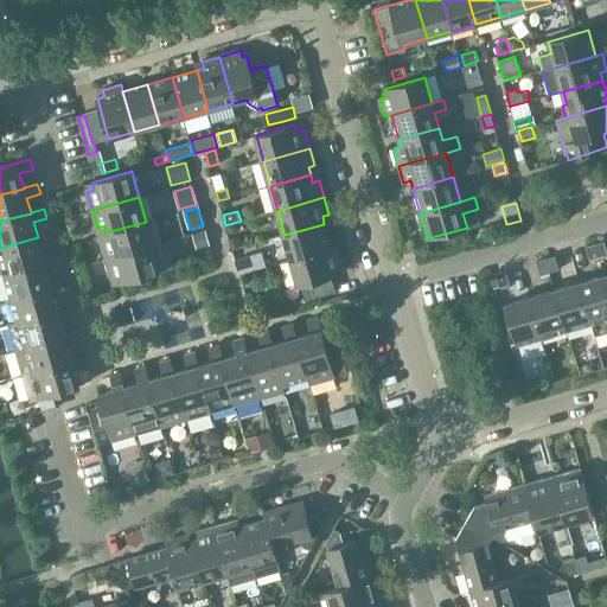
[(101,242),(107,260),(153,247),(146,222),(106,232),(108,241),(101,242)]
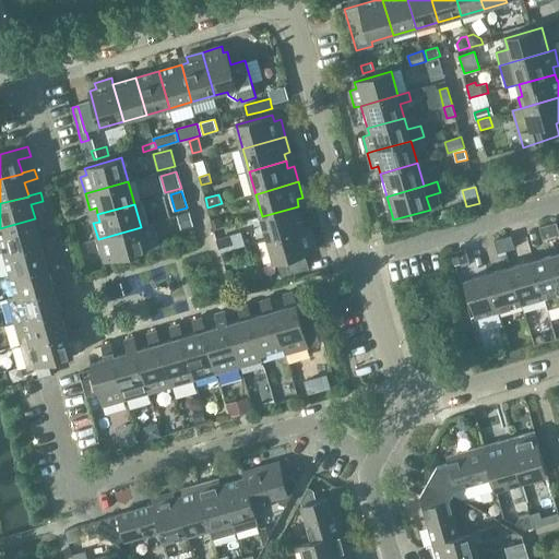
[(269,239),(305,229),(298,206),(262,216),(269,239)]
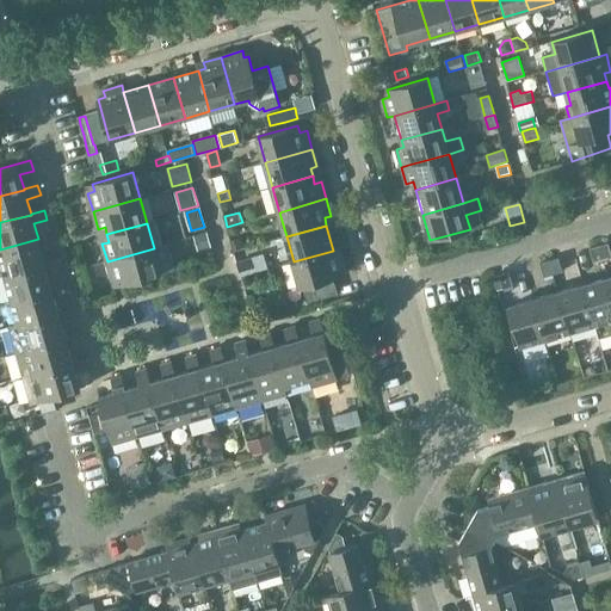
[(0,276),(5,276),(45,264),(45,263),(41,248),(54,245),(51,234),(38,239),(0,250),(0,276)]
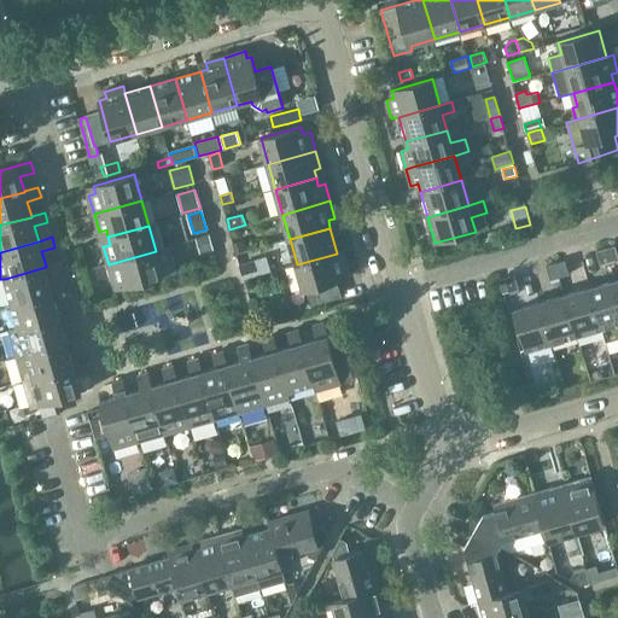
[(208,237),(196,240),(200,254),(211,250),(208,237)]
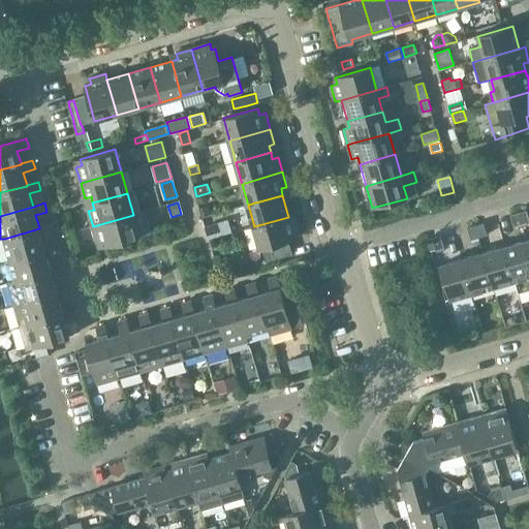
[(210,206),(200,209),(203,217),(213,214),(210,206)]
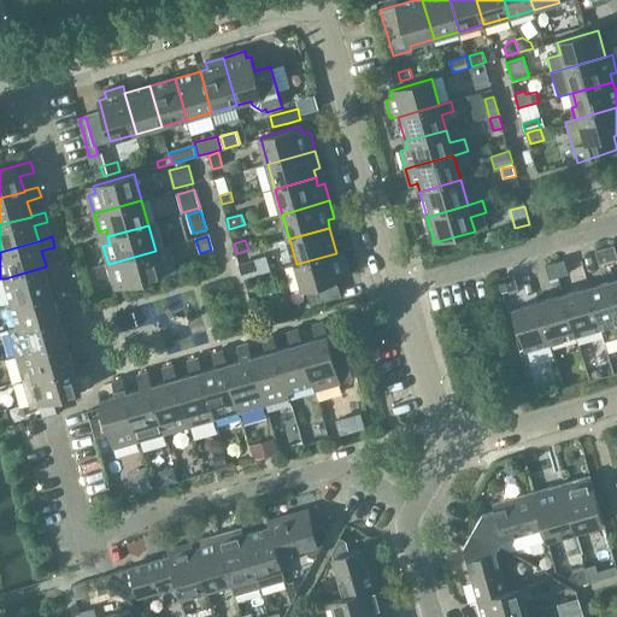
[(109,264),(113,281),(121,280),(123,288),(177,272),(170,246),(156,251),(109,264)]
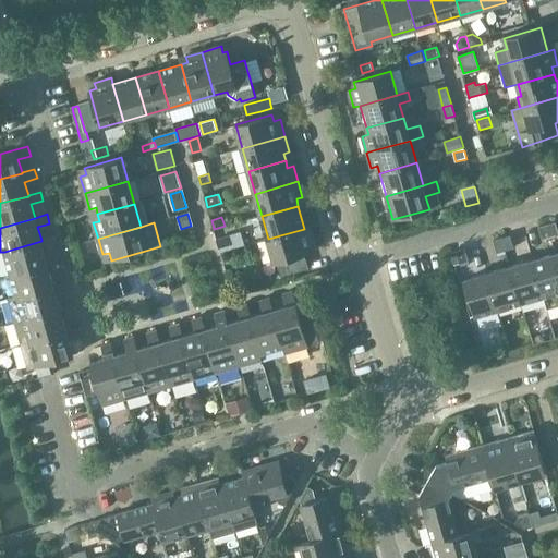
[(546,226),(549,238),(557,235),(555,222),(546,226)]
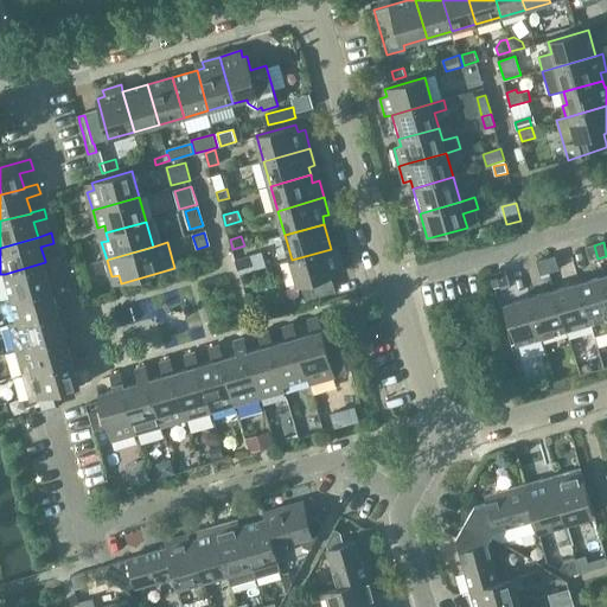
[(598,259),(594,246),(586,248),(589,261),(598,259)]
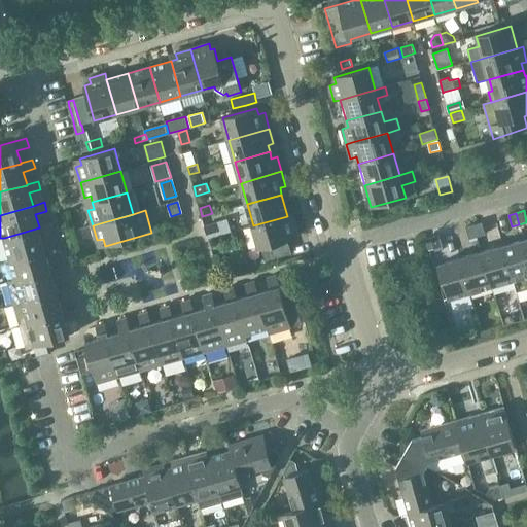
[(293,214),(287,216),(253,225),(259,248),(274,244),(286,240),(294,238),(292,231),(297,229),(293,214)]
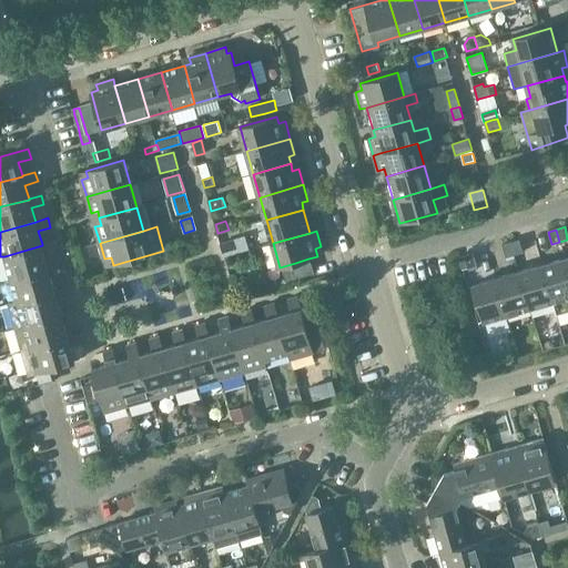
[(510,242),(514,255),(523,253),(519,240),(510,242)]
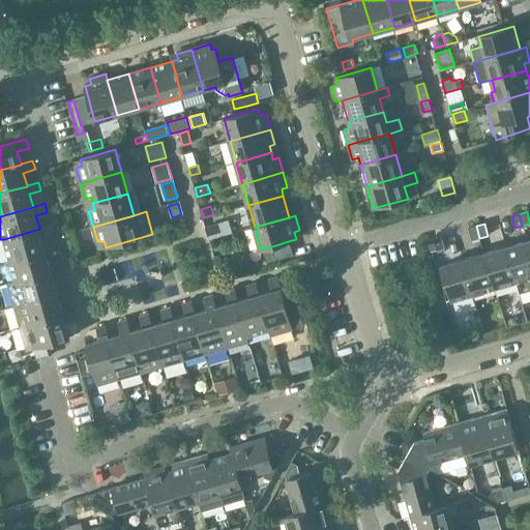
[(4,239),(10,260),(46,251),(45,249),(41,237),(53,234),(51,225),(39,228),(39,229),(4,239)]
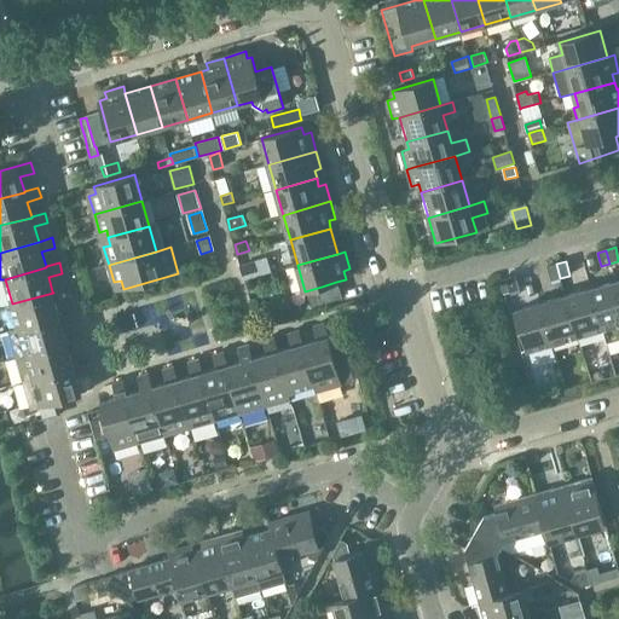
[(560,278),(556,264),(547,267),(550,281),(560,278)]
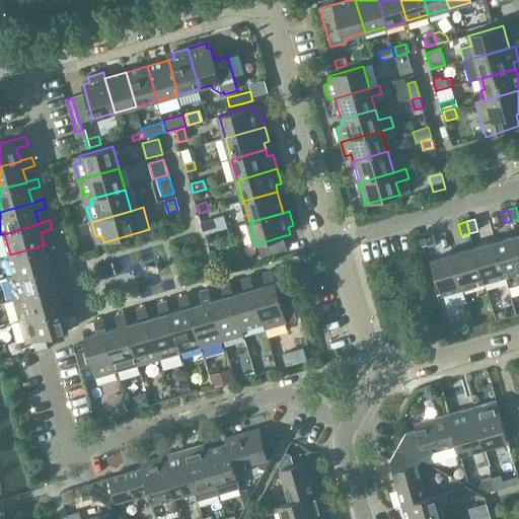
[(215,224),(203,228),(205,235),(217,232),(215,224)]
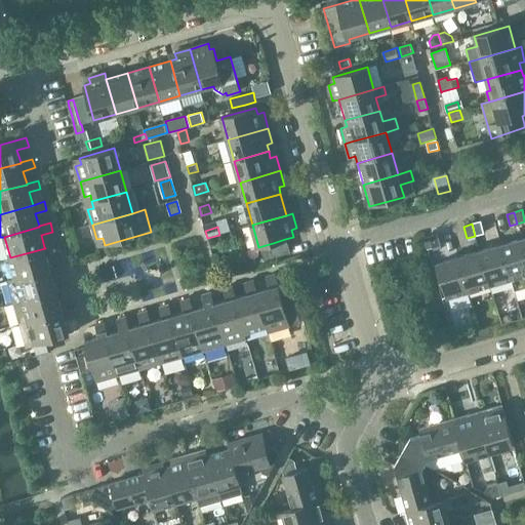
[(437,234),(429,237),(432,248),(440,246),(437,234)]
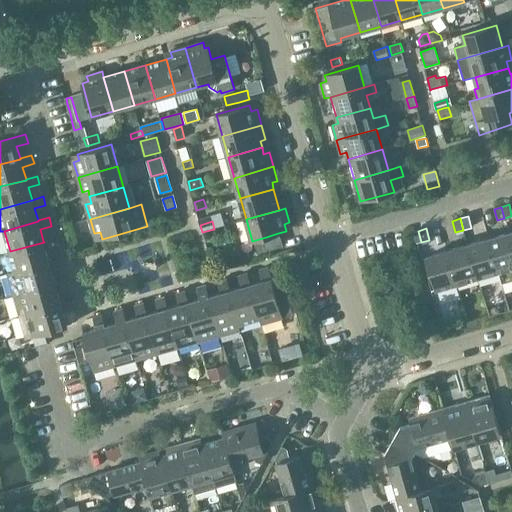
[(278,233),(266,237),(270,250),(281,247),(278,233)]
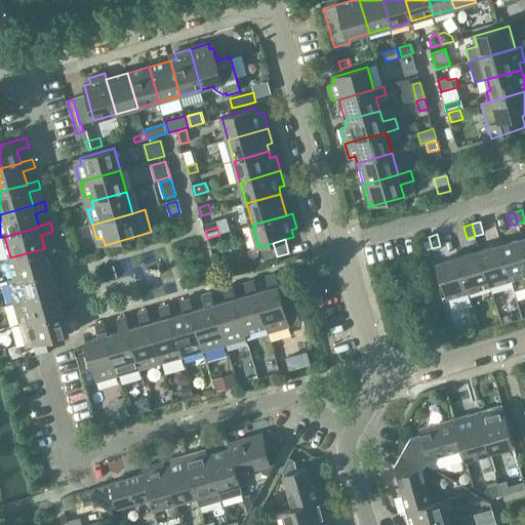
[(501,245),(511,279),(514,289),(524,285),(524,246),(523,239),(501,245)]
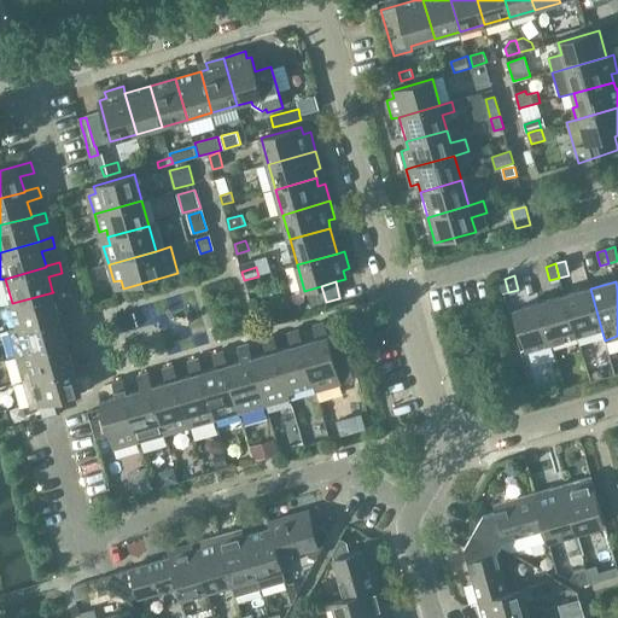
[(60,318),(59,316),(56,302),(69,297),(66,287),(52,291),(53,292),(12,303),(19,328),(60,318)]
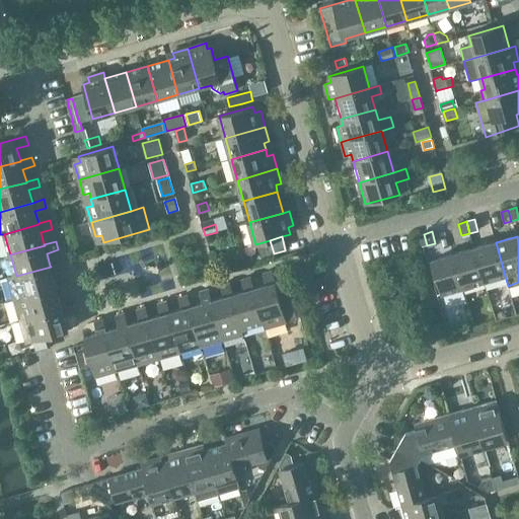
[(505,276),(496,242),(474,248),(485,282),(505,276)]
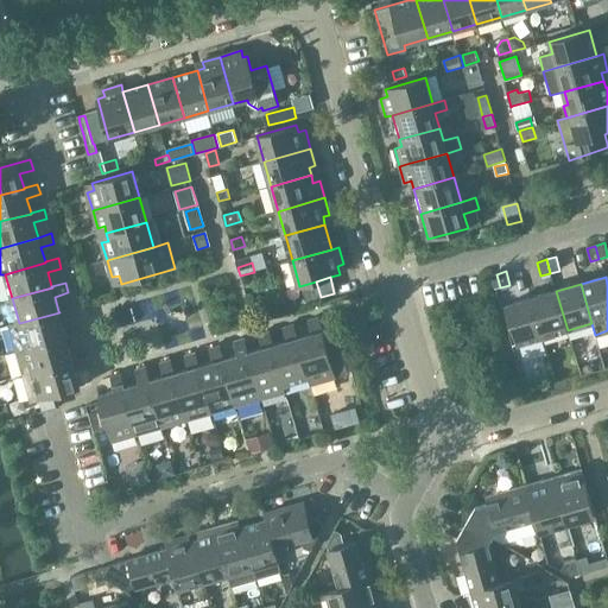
[(568,330),(556,291),(531,298),(543,337),(568,330)]
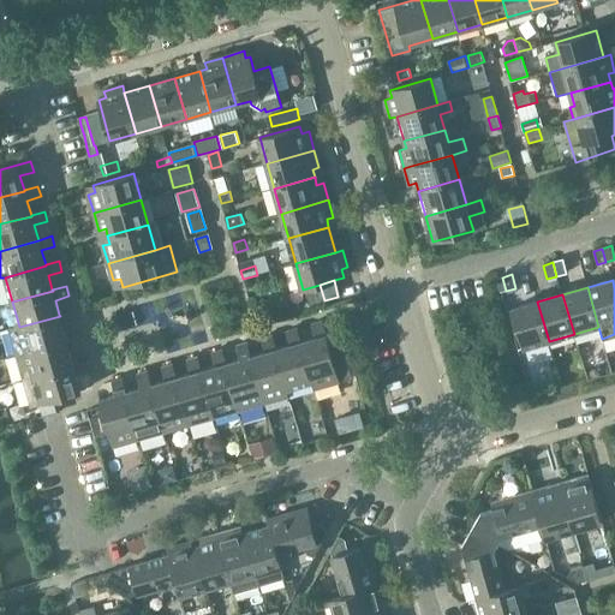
[(537,302),(512,309),(523,350),(549,341),(537,302)]
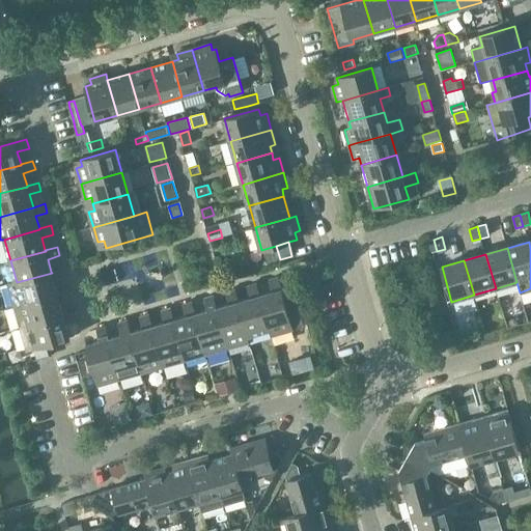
[(57,294),(54,280),(65,277),(63,269),(51,272),(52,273),(17,282),(8,284),(15,306),(57,294)]
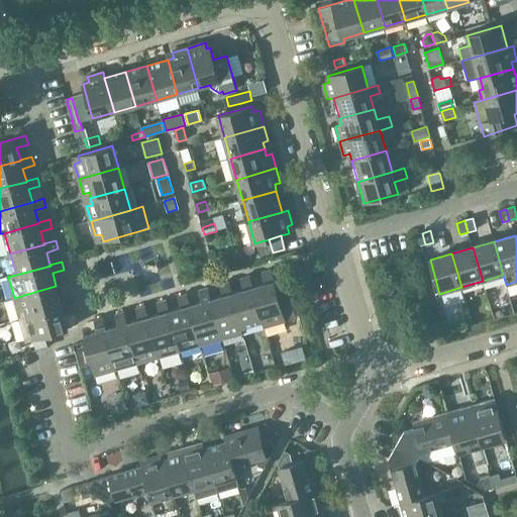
[(272,270),(263,273),(266,284),(253,287),(252,288),(263,321),(265,327),(296,318),(290,299),(281,302),(272,270)]
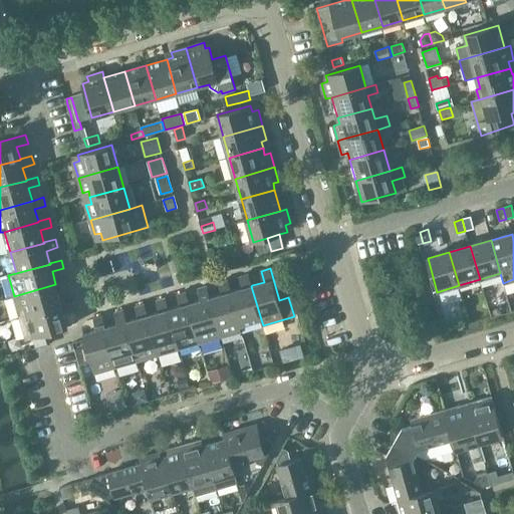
[(261,319),(251,286),(252,285),(249,274),(240,277),(243,288),(231,291),(230,292),(240,325),(261,319)]
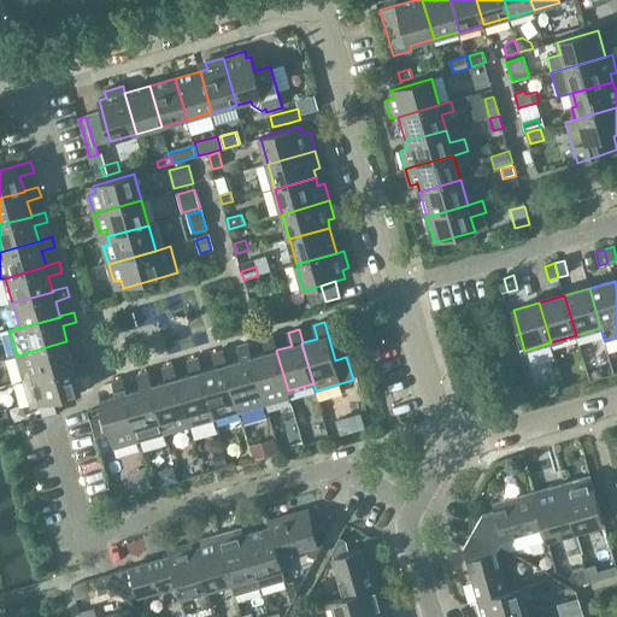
[(74,366),(74,365),(70,351),(83,347),(81,336),(66,341),(17,356),(24,381),(74,366)]
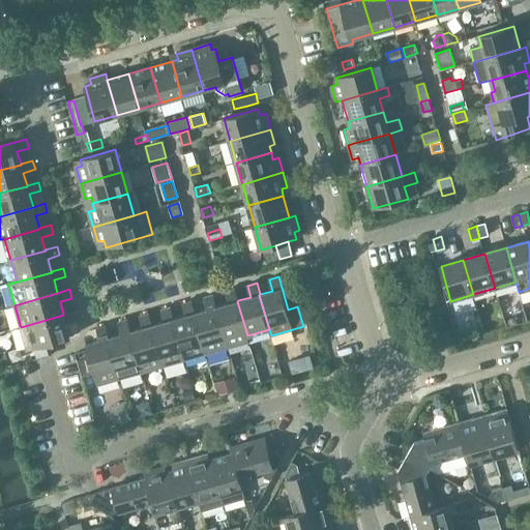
[(228,348),(249,342),(247,335),(237,301),(238,300),(235,289),(226,292),(230,303),(216,306),(215,307),(228,348)]
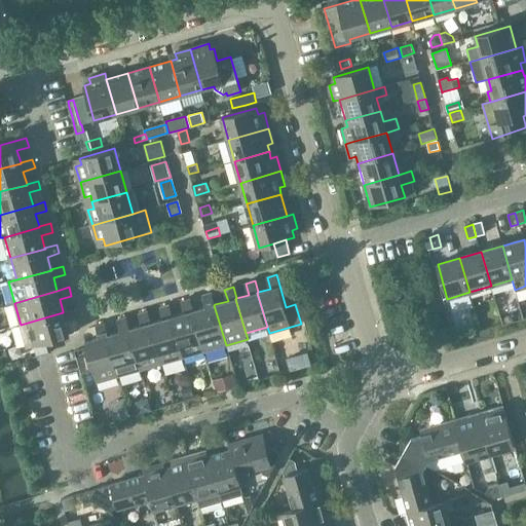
[(193,311),(202,345),(204,351),(226,345),(214,305),(215,304),(212,293),(203,296),(207,307),(194,310),(193,311)]
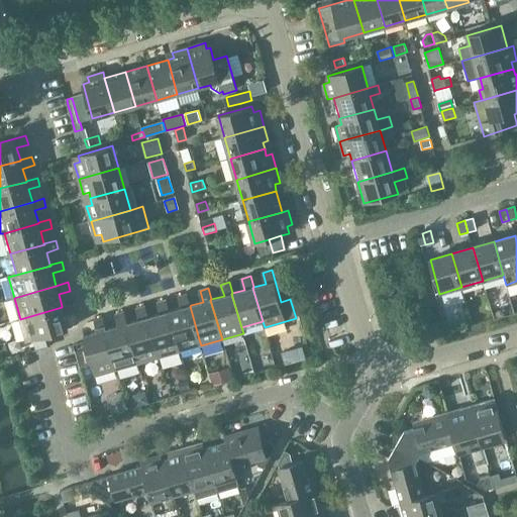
[(201,345),(199,339),(190,306),(191,305),(187,294),(179,297),(182,308),(170,311),(169,311),(180,351),(201,345)]
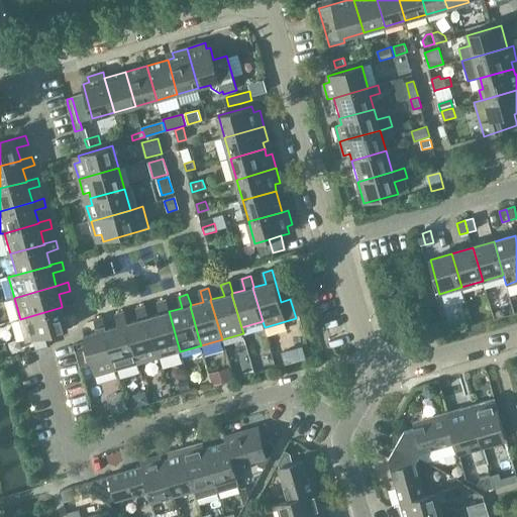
[(170,311),(167,301),(167,300),(158,303),(161,314),(148,317),(147,317),(158,351),(159,357),(180,351),(169,311),(170,311)]
